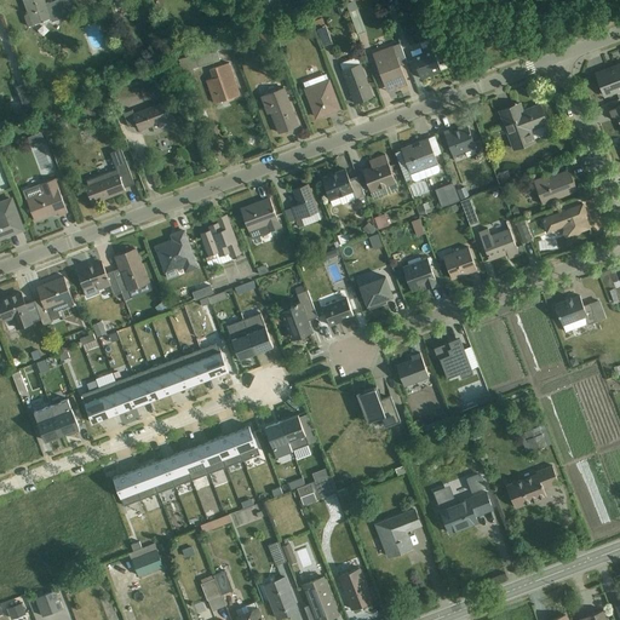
[(22,0),(33,28),(67,15),(61,0),(57,0),(47,4),(45,0),(22,0)]
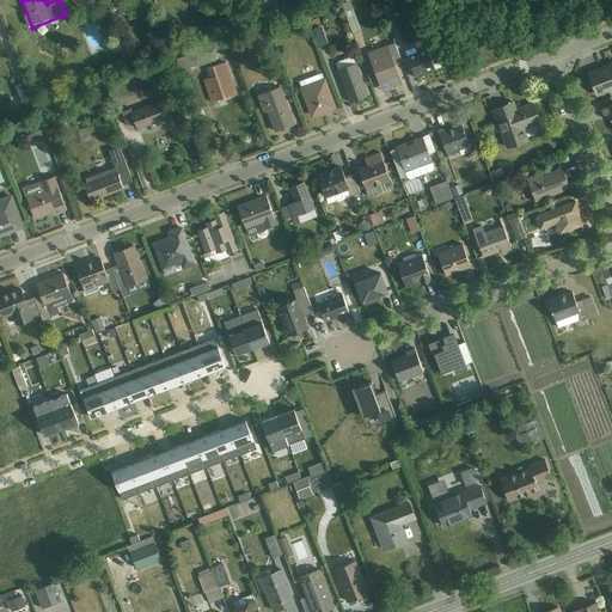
[(312,29),(319,46),(328,42),(319,25),(312,29)]
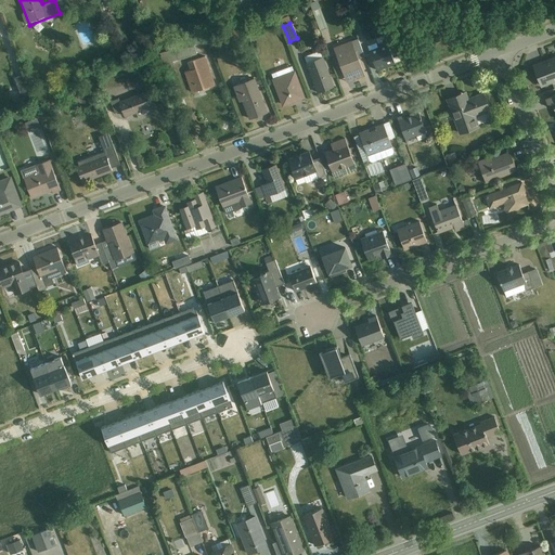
[(348,84),(364,77),(357,60),(364,56),(358,38),(334,48),(348,84)]
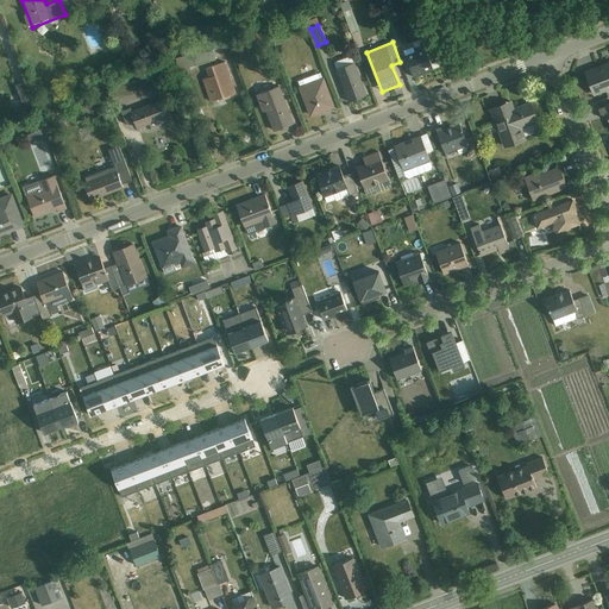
[(415,79),(435,70),(426,45),(405,54),(415,79)]
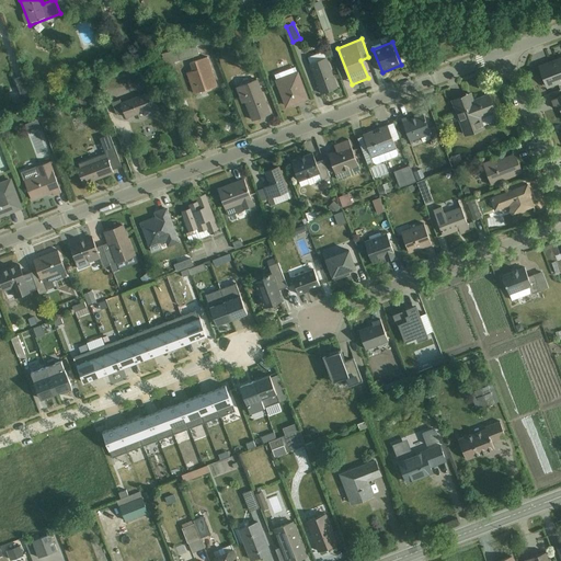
[(194,47),(171,52),(172,61),(196,57),(194,47)]
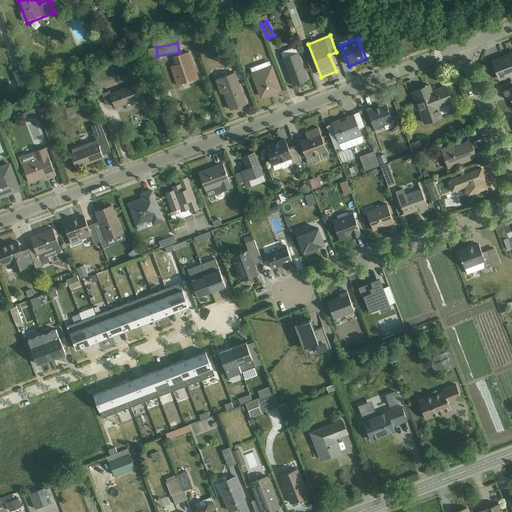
[(176,87),(199,78),(189,52),(166,60),(176,87)]
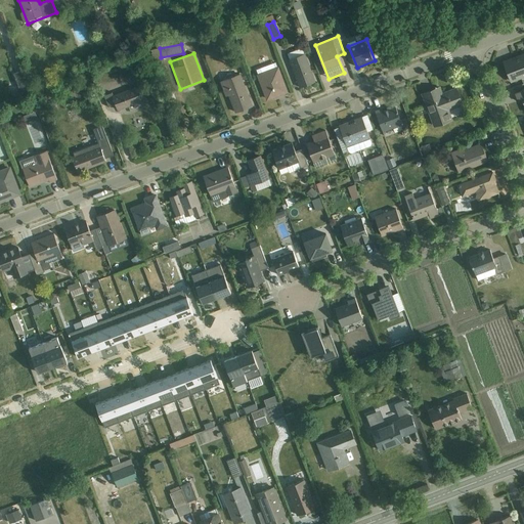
[(300,88),(316,82),(306,54),(290,59),(300,88)]
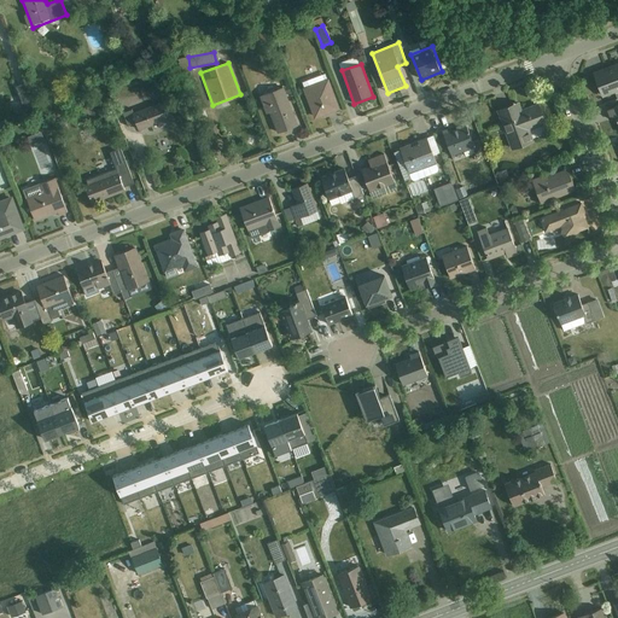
[(604,99),(617,93),(617,64),(594,75),(604,99)]
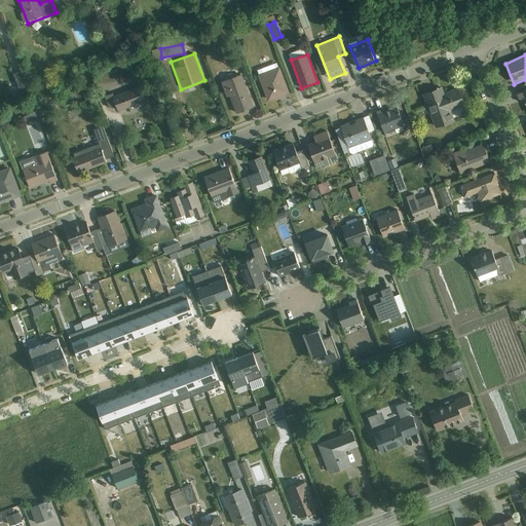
[(269,102),(291,94),(278,65),(257,73),(269,102)]
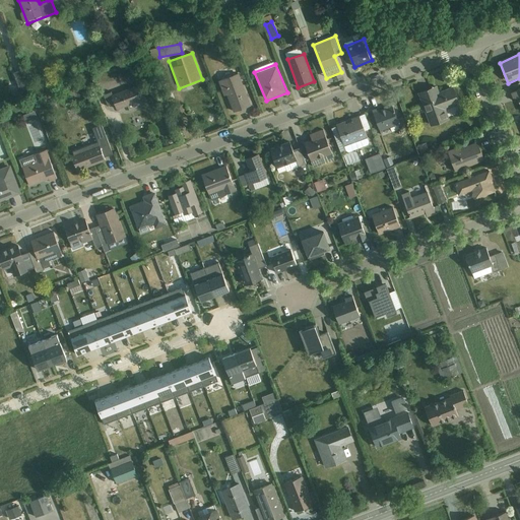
[(232,115),(252,107),(239,73),(218,81),(232,115)]
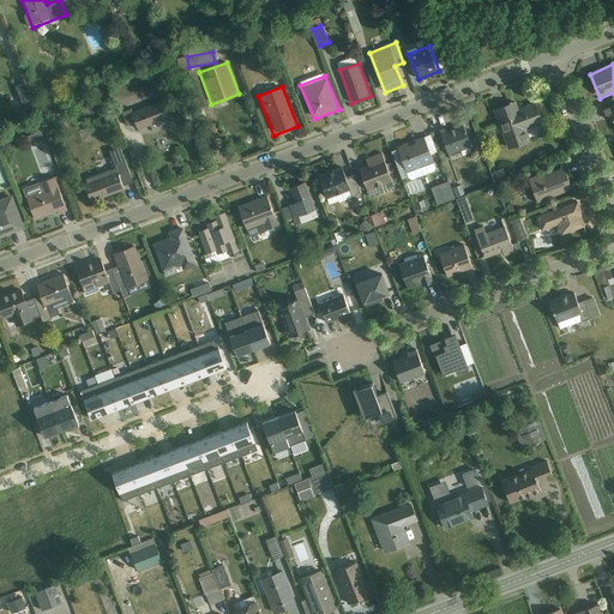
[(138,131),(168,119),(160,98),(130,110),(138,131)]
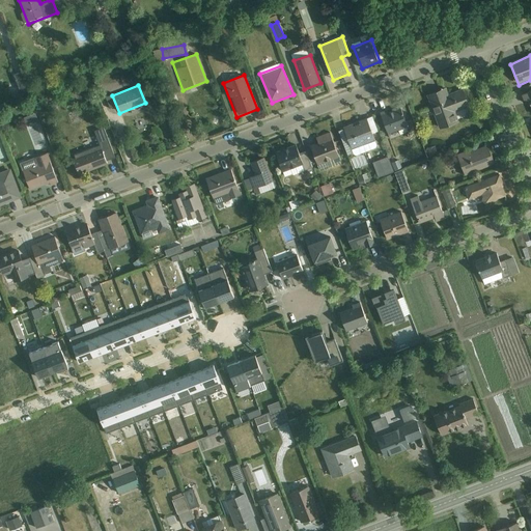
[(427,94),(440,129),(459,121),(456,112),(471,107),(466,94),(451,100),(447,87),(427,94)]
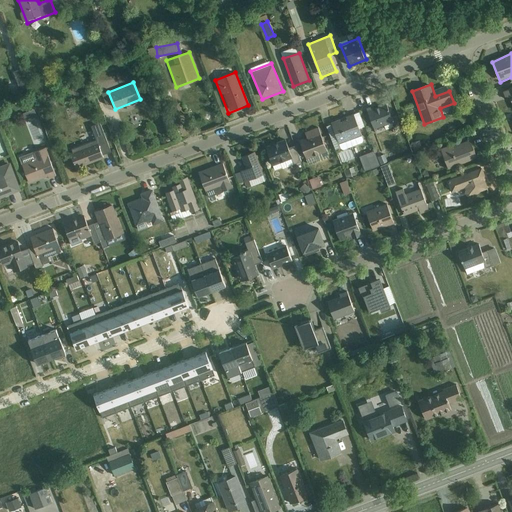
[(374,129),(394,122),(387,103),(367,111),(374,129)]
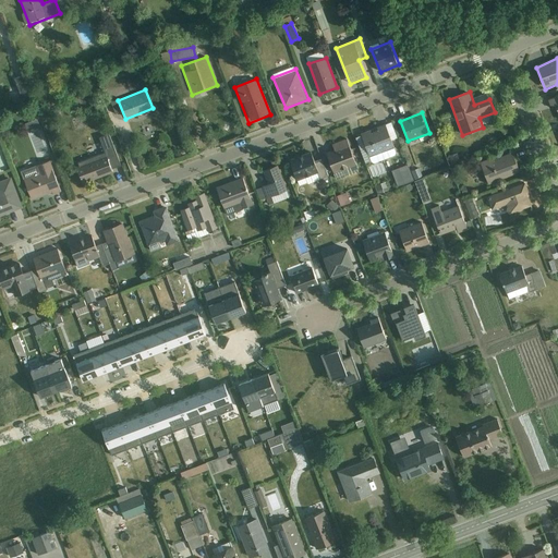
[(35,118),(24,122),(26,130),(38,125),(35,118)]
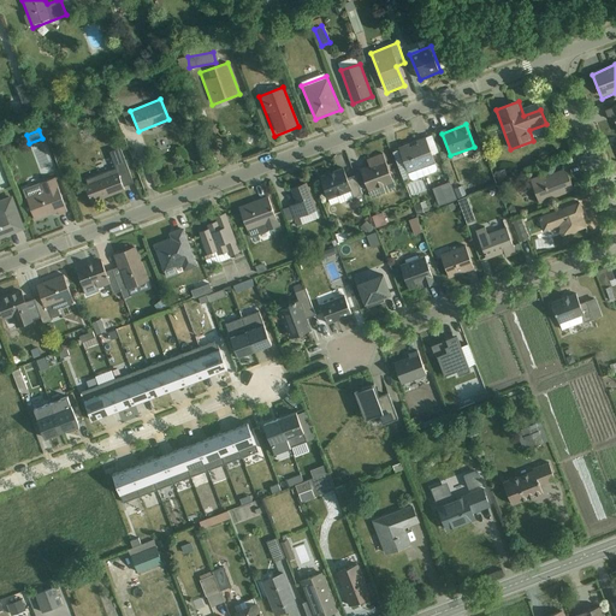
[(408,173),(434,163),(425,137),(398,148),(408,173)]
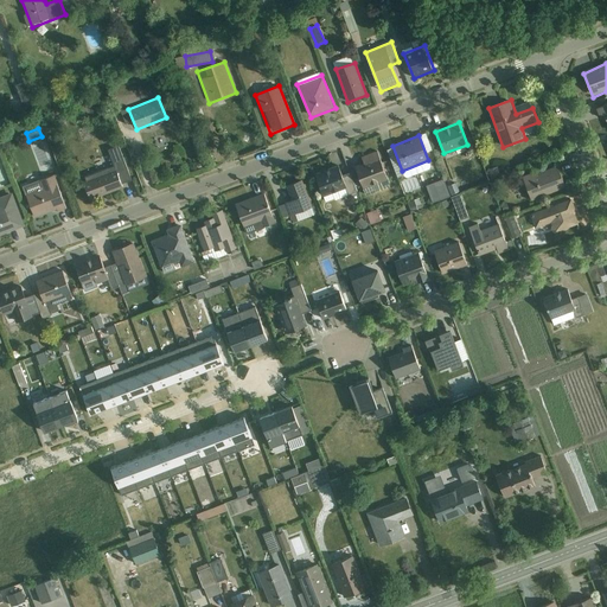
[(365,189),(388,180),(378,153),(355,163),(365,189)]
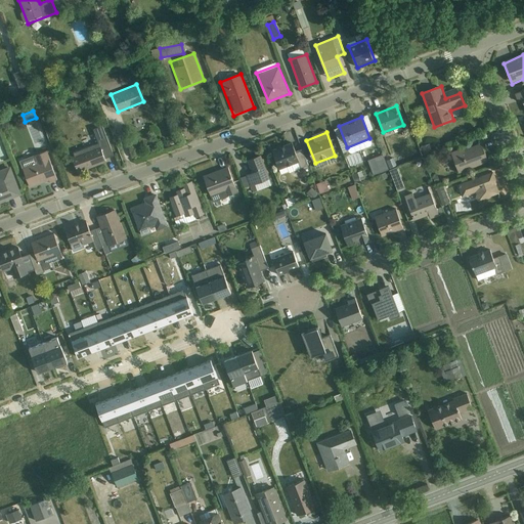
[(279,170),(299,163),(291,142),(272,149),(279,170)]
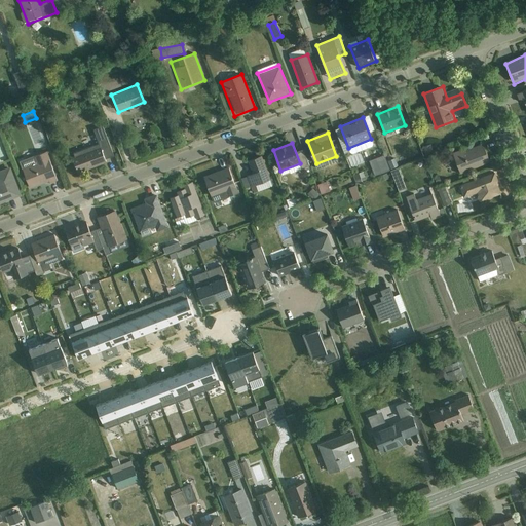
[(462,175),(491,163),(484,143),(454,153),(462,175)]
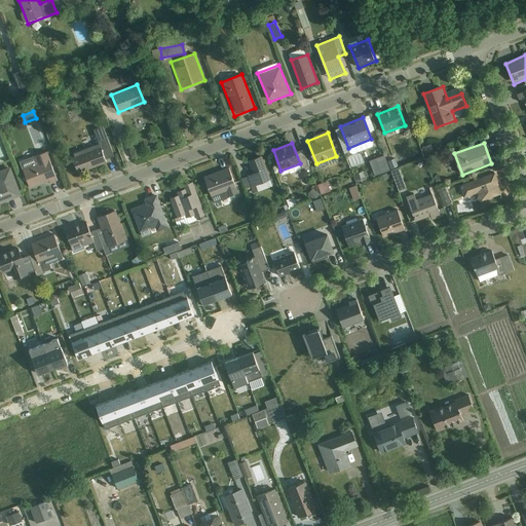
[(78,174),(107,163),(100,146),(72,156),(78,174)]
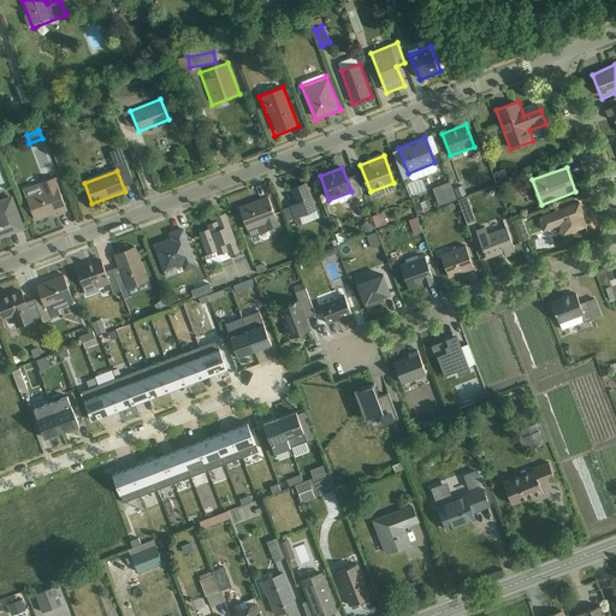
[(34,220),(66,209),(55,178),(39,183),(43,195),(27,201),(34,220)]
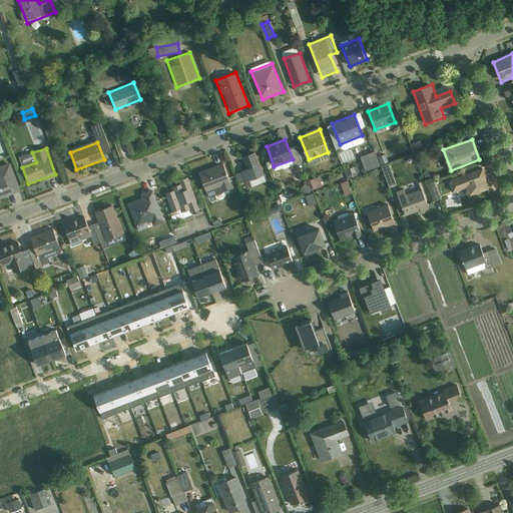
[(365,170),(379,165),(374,151),(360,155),(365,170)]
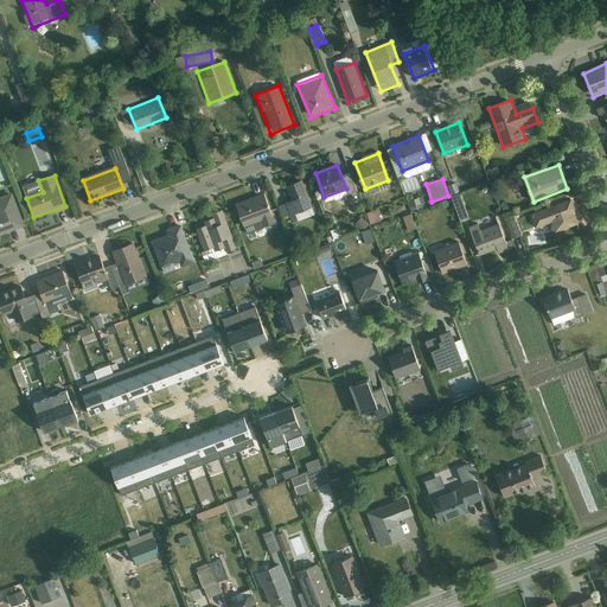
[(293,223),(315,215),(302,180),(287,186),(292,200),(286,203),(293,223)]
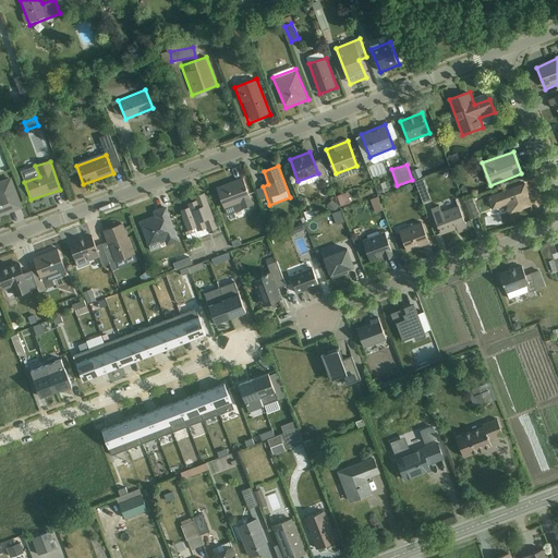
[(421,202),(428,198),(419,168),(411,170),(421,202)]
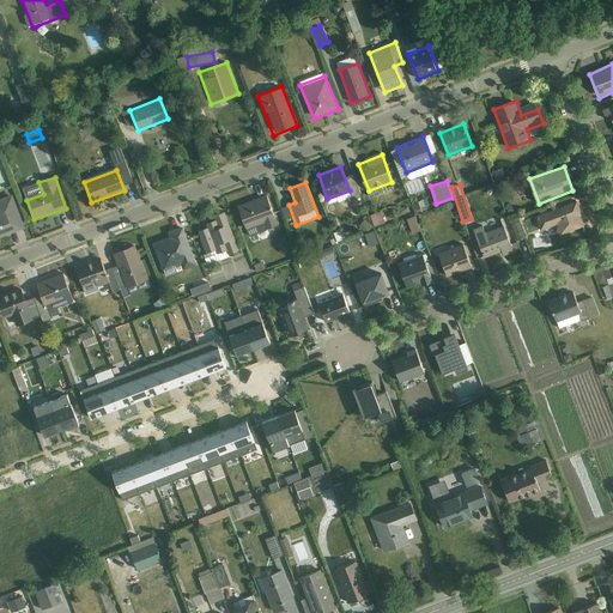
[(0,237),(24,229),(11,195),(0,199),(0,237)]
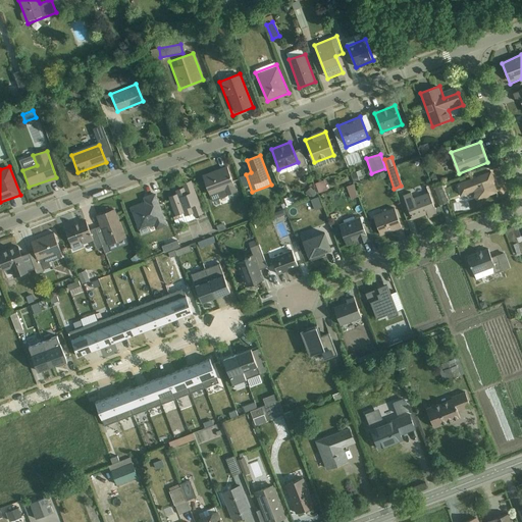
[(236,192),(226,167),(202,175),(211,202),(225,197),(225,196),(236,192)]
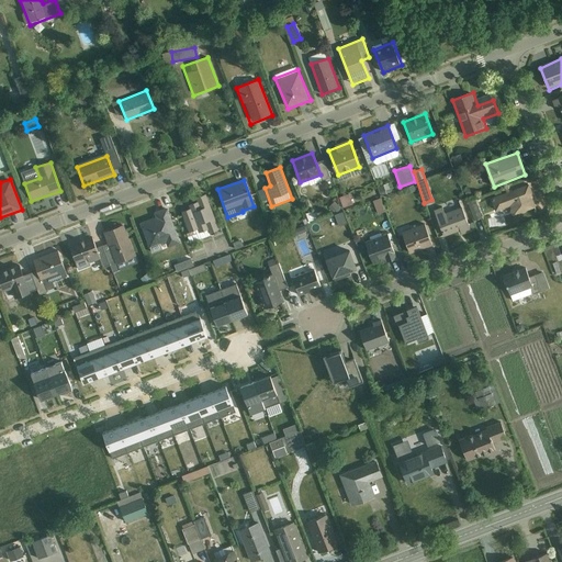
[(539,206),(530,184),(491,199),(496,212),(510,206),(514,216),(539,206)]
